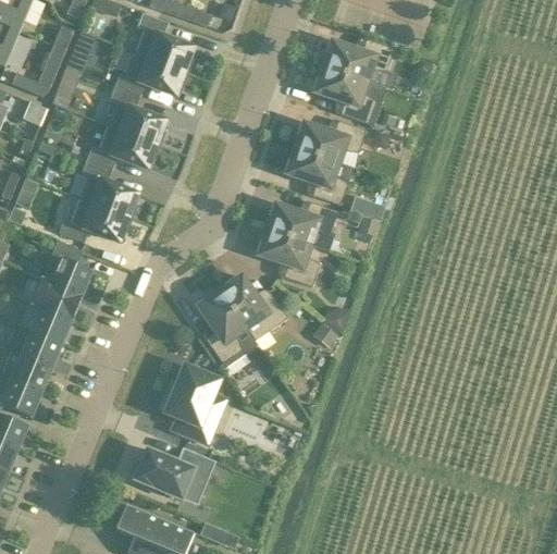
[(0,0),(0,2),(26,13),(32,0),(0,0)]
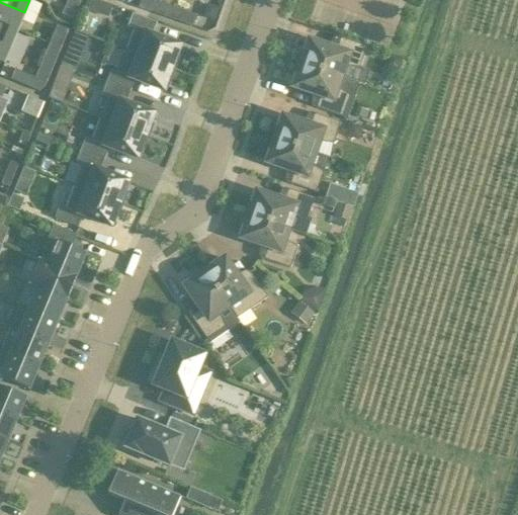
[(66,0),(65,4),(75,8),(79,0),(66,0)]
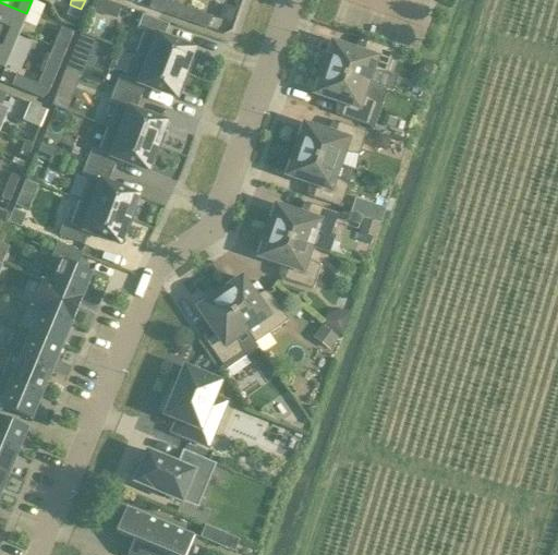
[(169,12),(172,0),(150,0),(149,5),(169,12)]
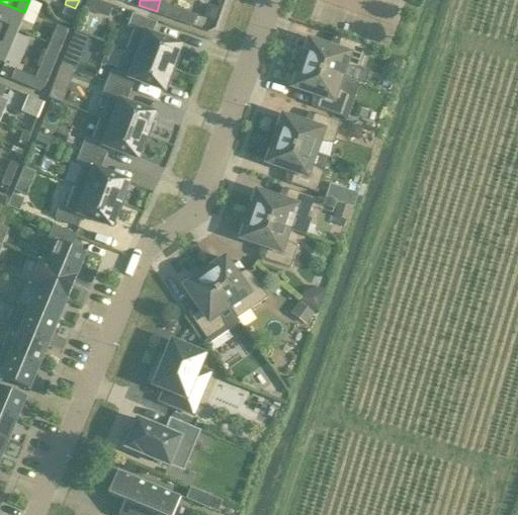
[(178,7),(160,0),(157,11),(174,17),(178,7)]
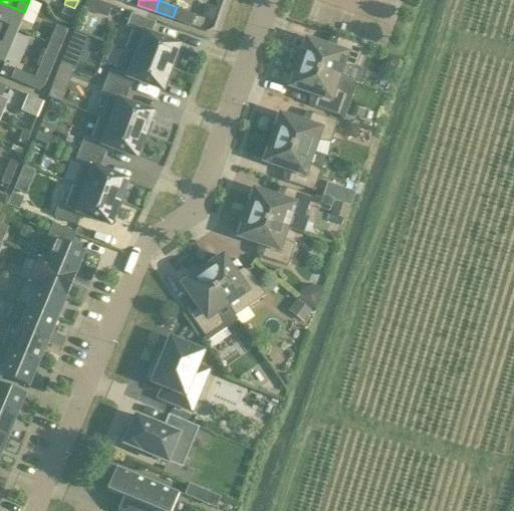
[(24,12),(0,2),(0,22),(17,29),(24,12)]
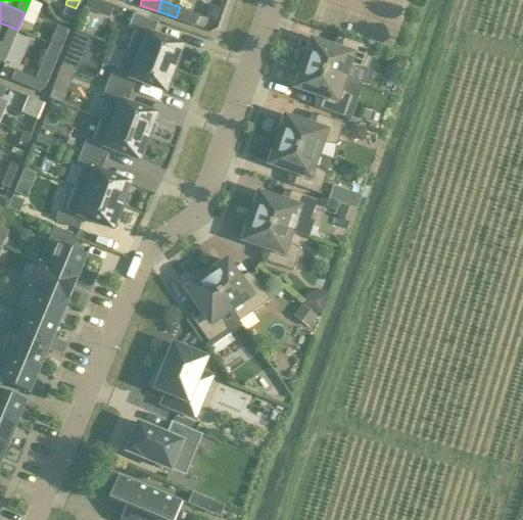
[(76,8),(65,4),(61,13),(72,17),(76,8)]
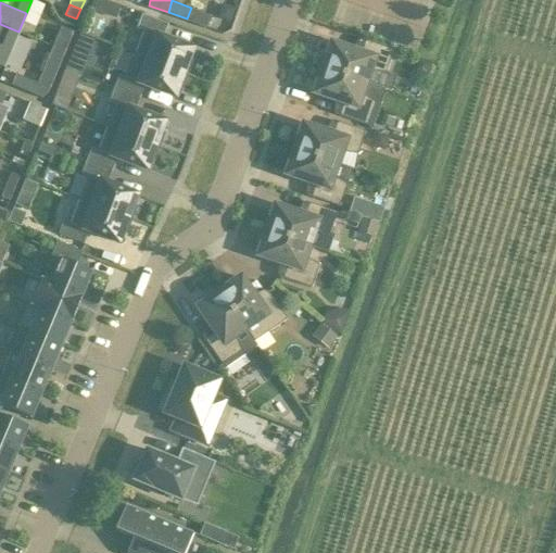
[(191,8),(187,19),(206,25),(211,14),(191,8)]
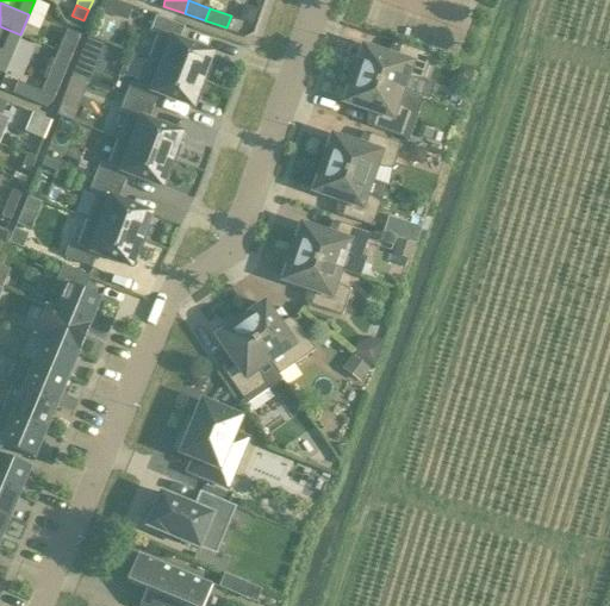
[(159,31),(148,57),(174,68),(206,80),(211,66),(209,66),(216,47),(213,47),(215,45),(181,33),(185,24),(156,13),(150,29),(159,31)]
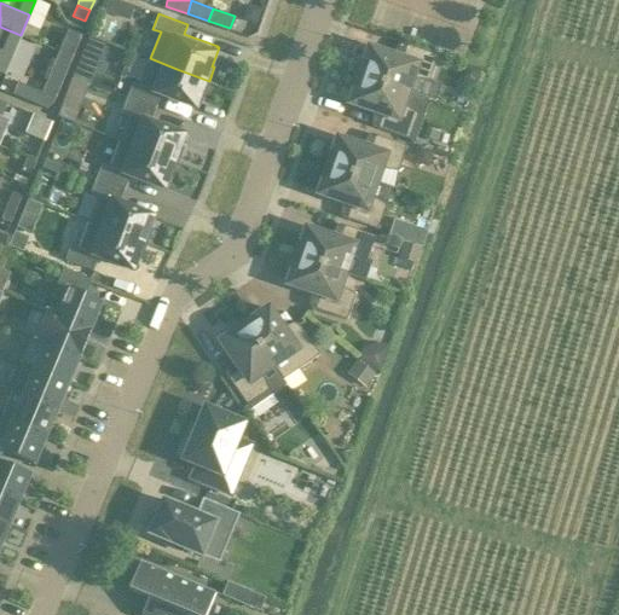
[(0,27),(0,50),(12,54),(21,35),(0,27)]
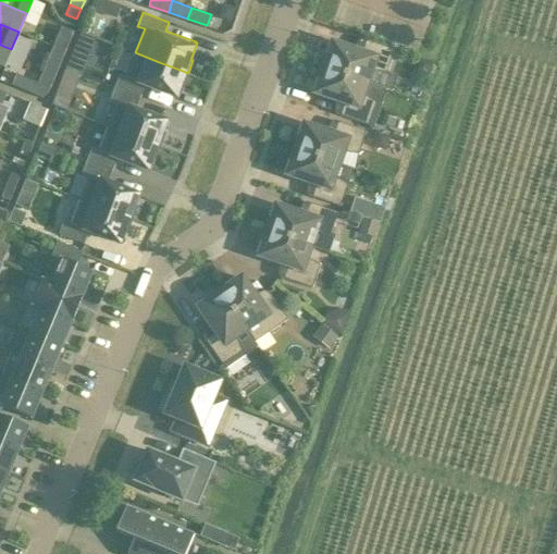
[(61,25),(53,45),(64,49),(73,29),(61,25)]
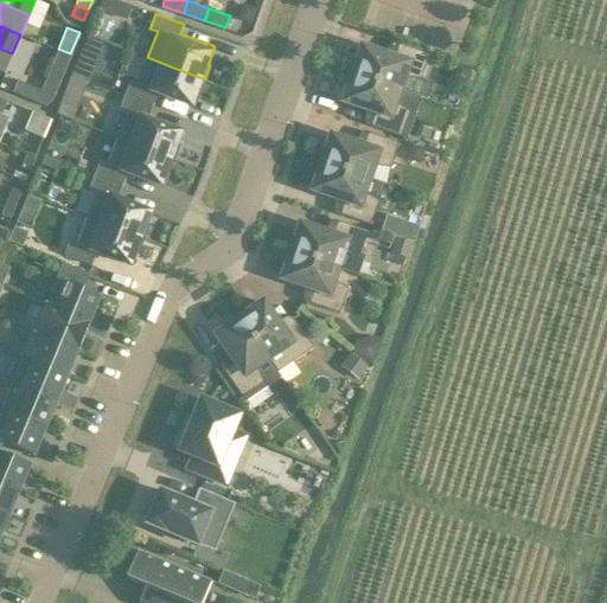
[(362,46),(352,72),(398,88),(402,76),(420,78),(429,52),(394,40),(393,43),(397,44),(393,57),(362,46)]
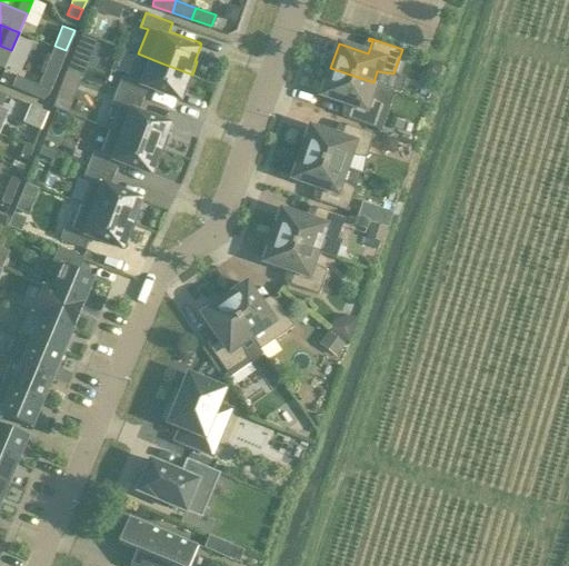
[(0,67),(3,69),(11,50),(0,46),(0,67)]
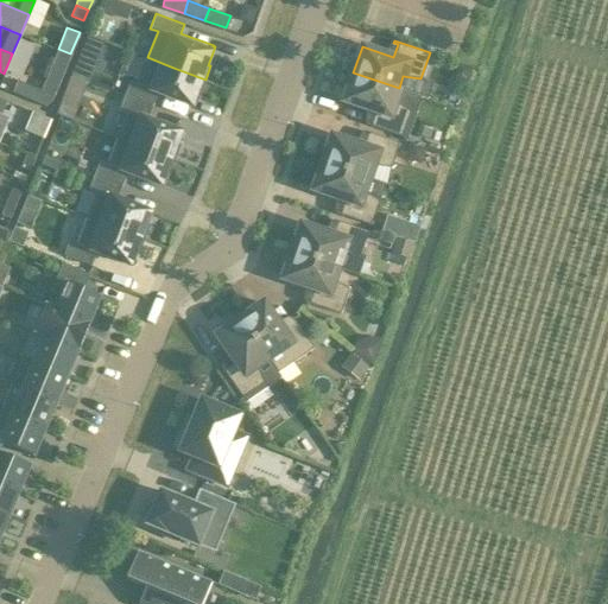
[(58,49),(50,69),(62,74),(70,53),(58,49)]
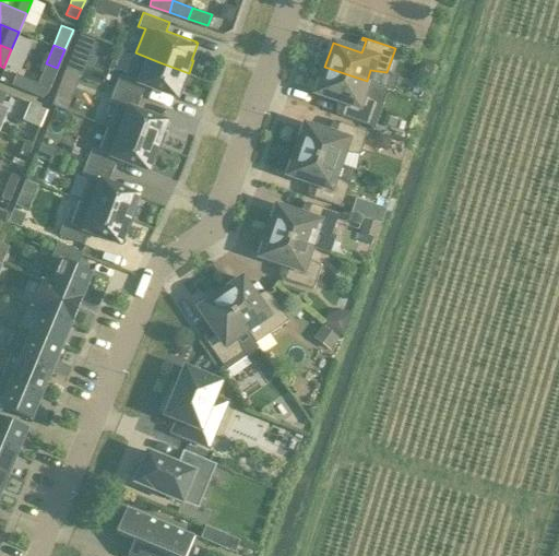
[(120,72),(115,86),(141,96),(142,93),(145,83),(176,95),(176,94),(178,95),(180,89),(182,90),(189,73),(159,62),(135,52),(127,75),(120,72)]
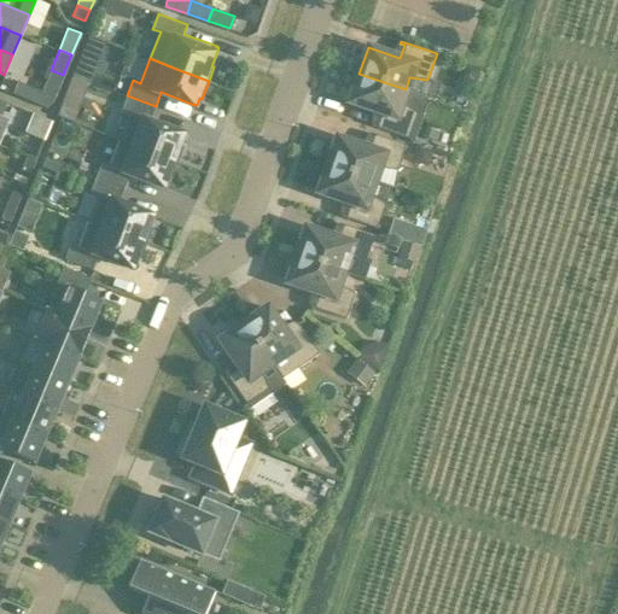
[(63,75),(51,70),(42,91),(54,97),(63,75)]
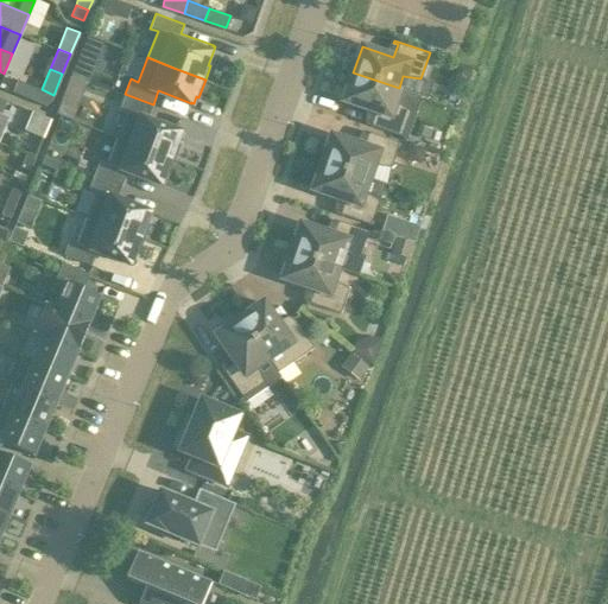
[(353,72),(343,99),(375,109),(371,124),(366,121),(366,124),(401,135),(410,109),(394,101),(399,88),(353,72)]
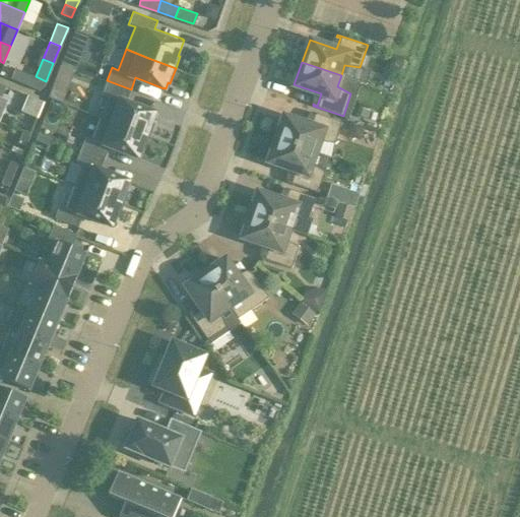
[(109,95),(101,117),(146,134),(156,107),(128,95),(131,89),(107,80),(102,92),(109,95)]
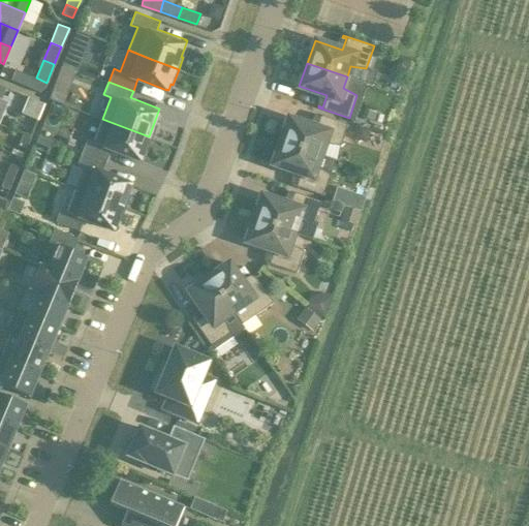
[(49,98),(63,104),(67,95),(53,89),(49,98)]
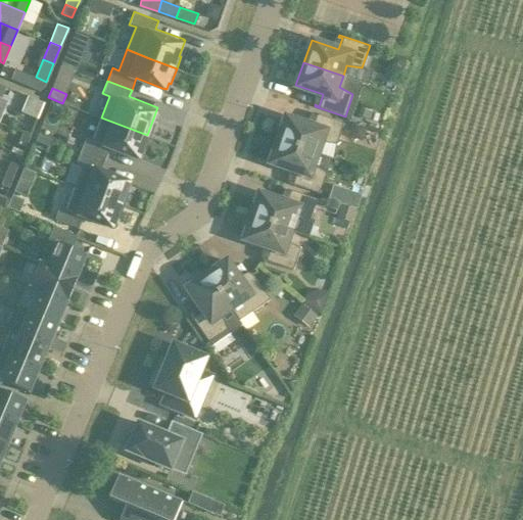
[(285,116),(277,139),(317,152),(320,141),(335,143),(343,122),(313,111),(312,112),(316,114),(312,126),(285,116)]
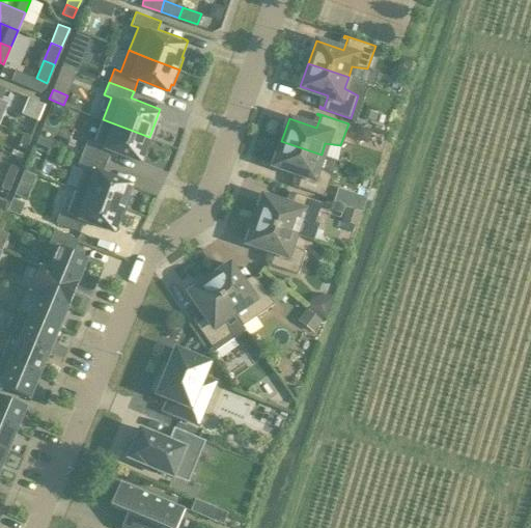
[(87,138),(82,151),(106,161),(111,147),(141,159),(149,137),(103,119),(94,141),(87,138)]
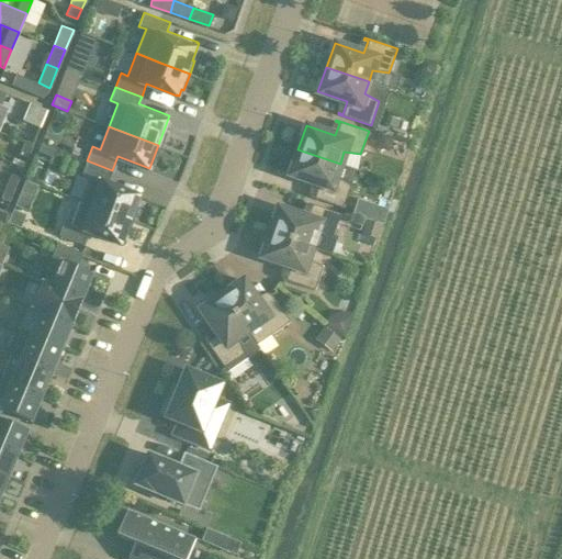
[(24,142),(19,154),(27,157),(32,145),(24,142)]
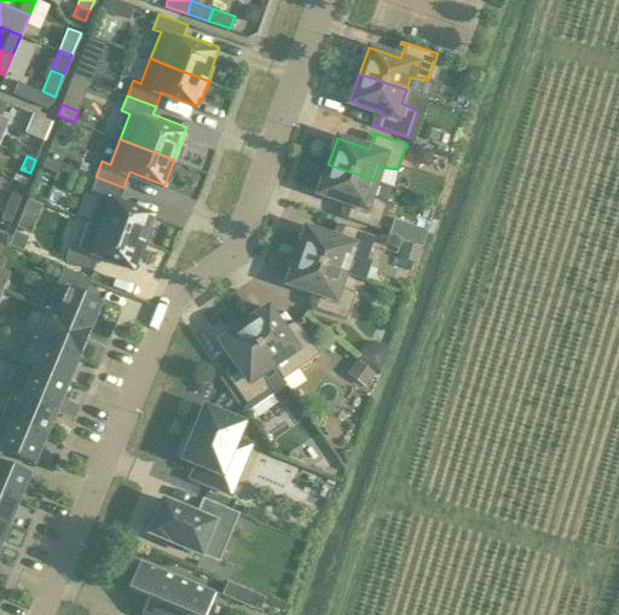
[(319,191),(351,202),(346,215),(341,214),(341,215),(377,227),(386,202),(370,193),(375,180),(328,164),(319,191)]
